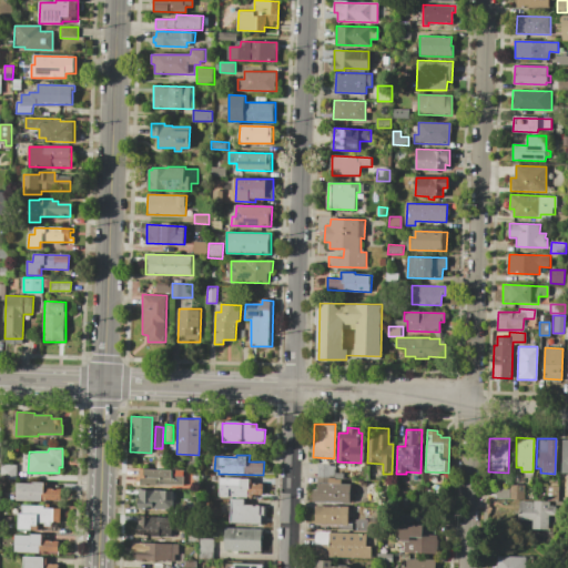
[(0,465),(14,465),(14,479),(0,479),(0,465)]
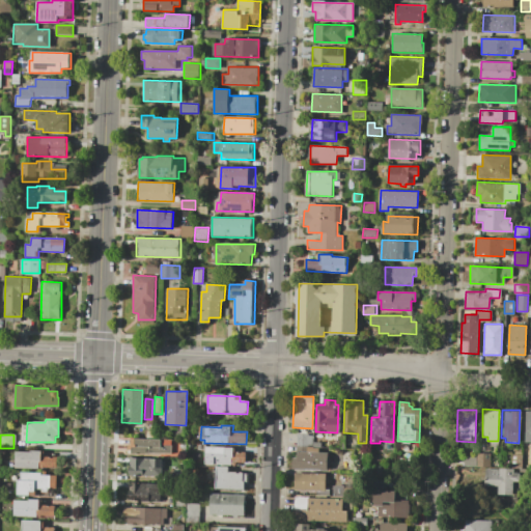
[(296,435),(313,435),(313,448),(296,448),(296,435)]
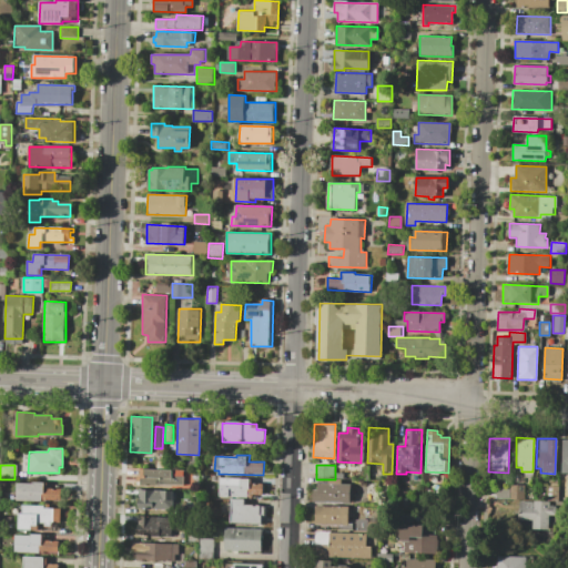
[(141,469),(183,470),(182,486),(134,484),(134,476),(140,477),(141,469)]
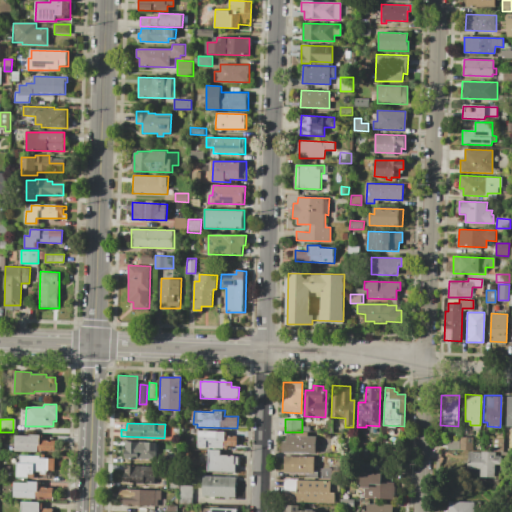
[(198,431),(220,432),(220,435),(237,435),(237,449),(197,448),(198,431)]
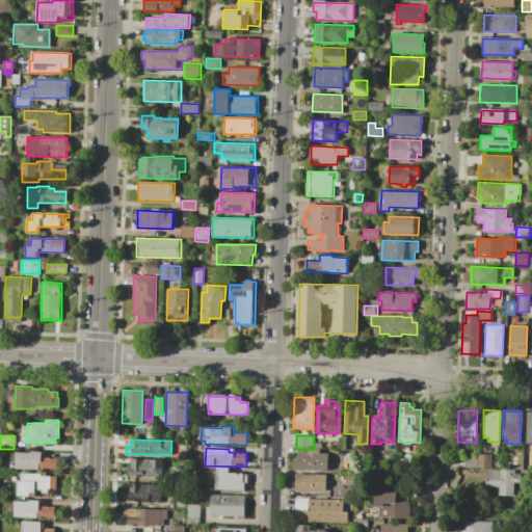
[(314,449),(320,450),(320,453),(328,454),(327,471),(319,471),(292,470),(292,458),(295,458),(296,449),(314,449)]
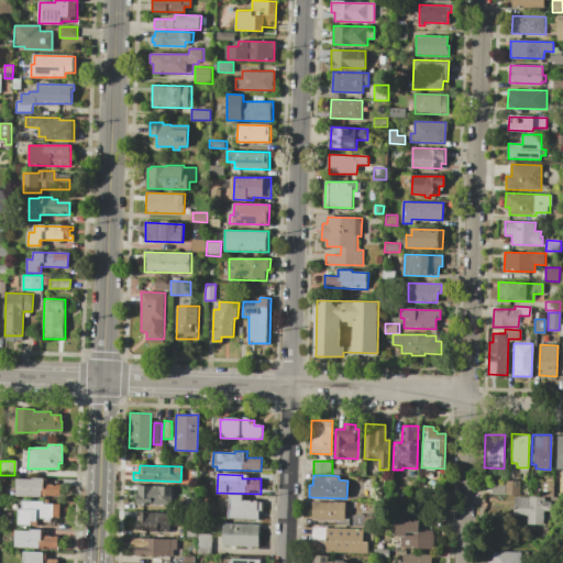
[(17,479),(33,479),(33,478),(46,478),(46,486),(61,486),(61,496),(17,496),(17,479)]
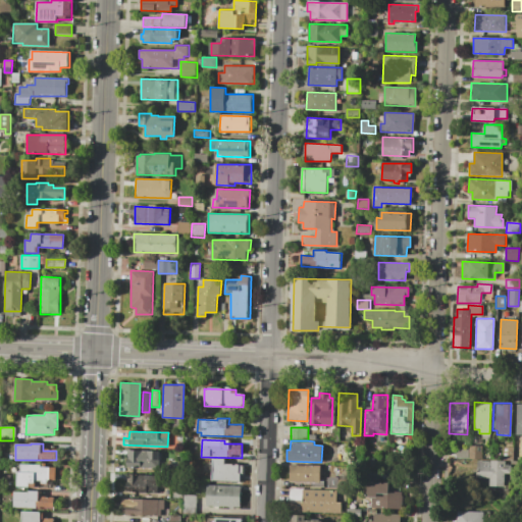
[(470,446),(480,446),(480,459),(469,459),(470,446)]
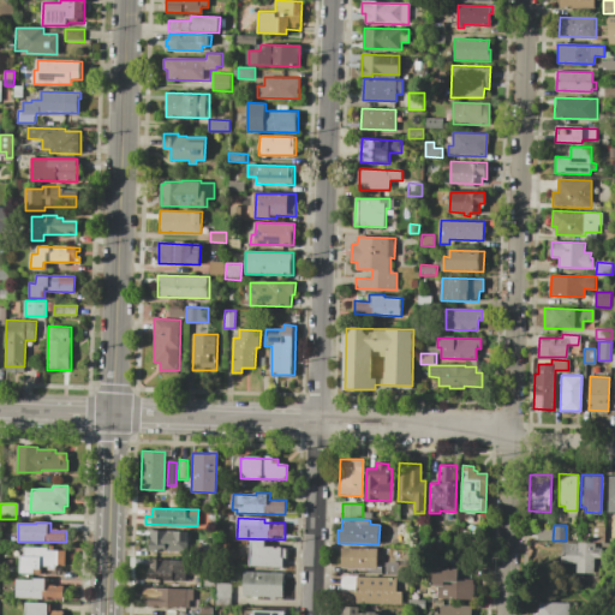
[(593,525),(604,525),(603,542),(592,542),(593,525)]
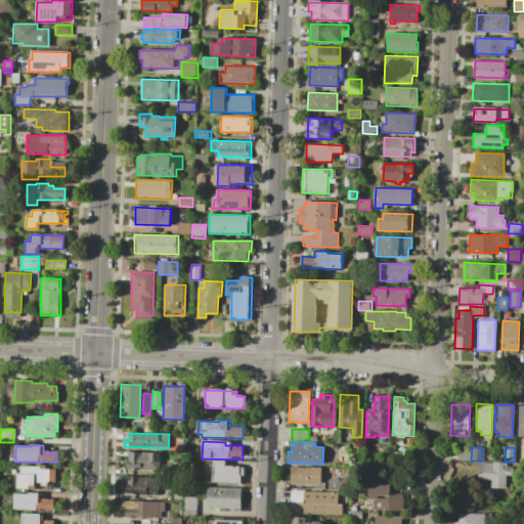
[(127,450),(133,450),(133,452),(159,453),(159,470),(127,469),(127,450)]
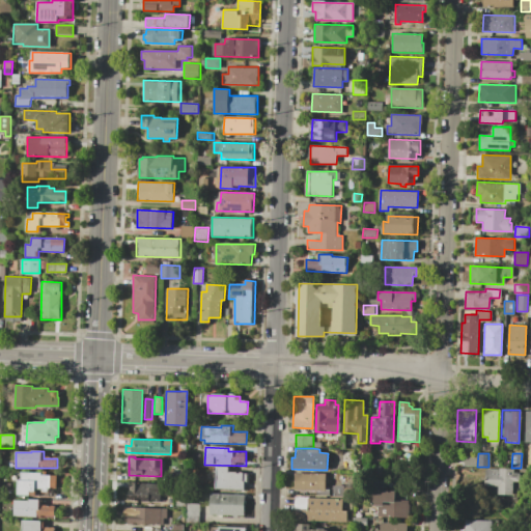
[(464,456),(476,456),(475,466),(464,466),(464,456)]
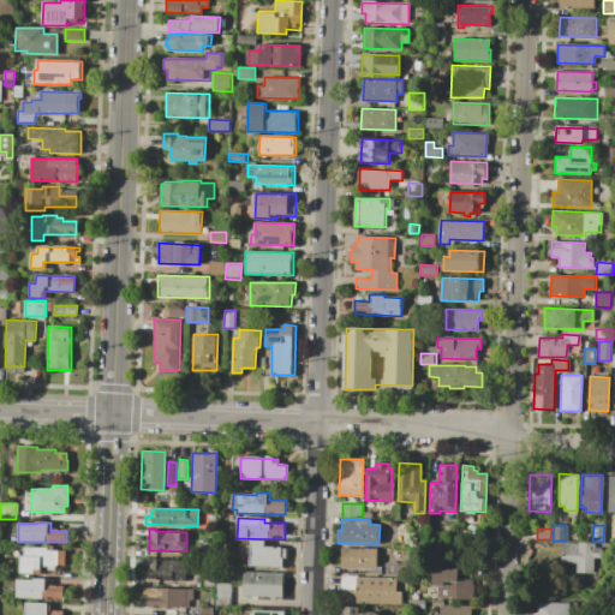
[(250,541),(266,541),(264,548),(286,548),(286,559),(284,559),(284,568),(249,567),(250,541)]
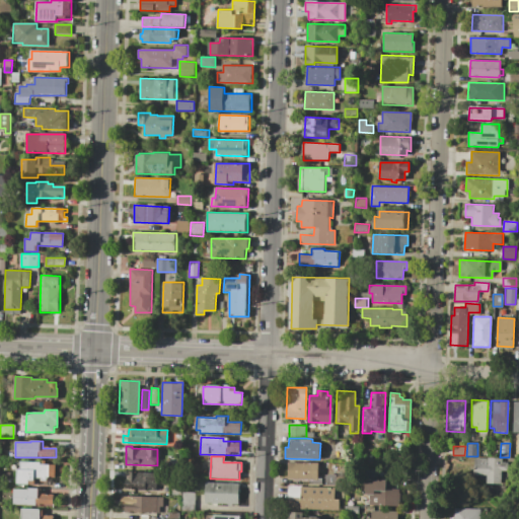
[(473,458),(488,459),(488,457),(502,457),(502,463),(507,463),(506,470),(501,470),(501,484),(486,483),(486,474),(472,473),(473,458)]
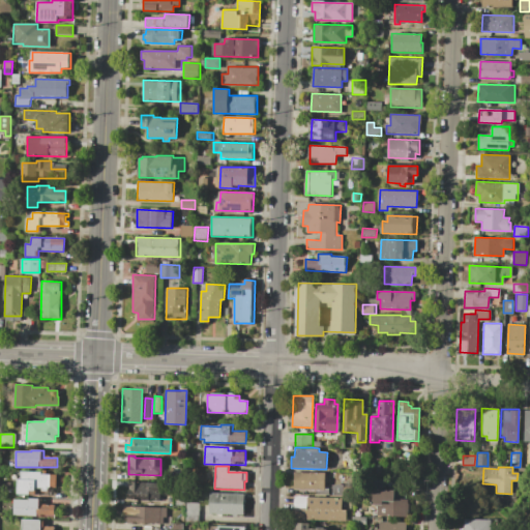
[(21,471),(47,471),(47,473),(57,474),(57,488),(48,487),(48,491),(41,491),(41,487),(35,487),(35,494),(18,494),(18,479),(21,479),(21,471)]
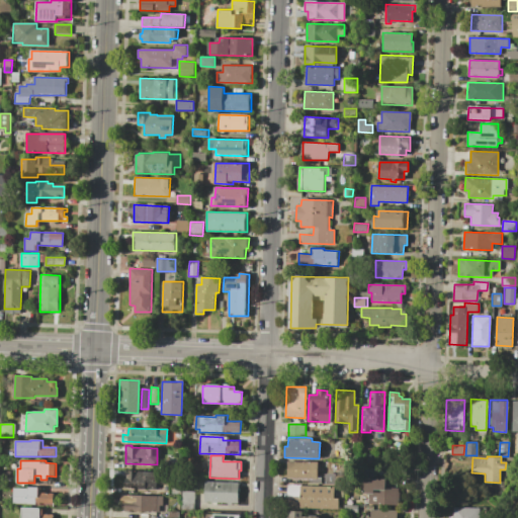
[(286,460),(316,461),(315,479),(286,478),(286,460)]
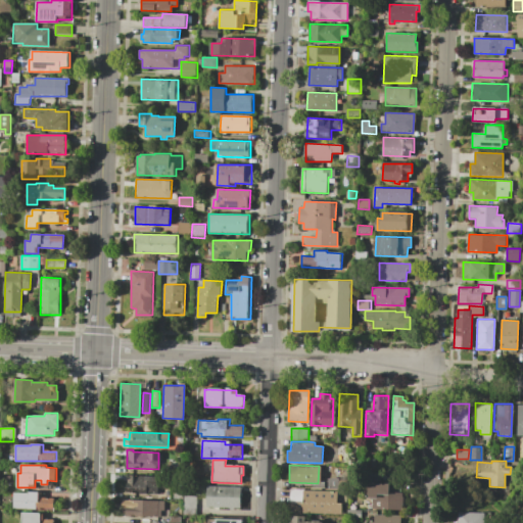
[(126,474),(136,475),(159,476),(159,493),(126,492),(126,474)]
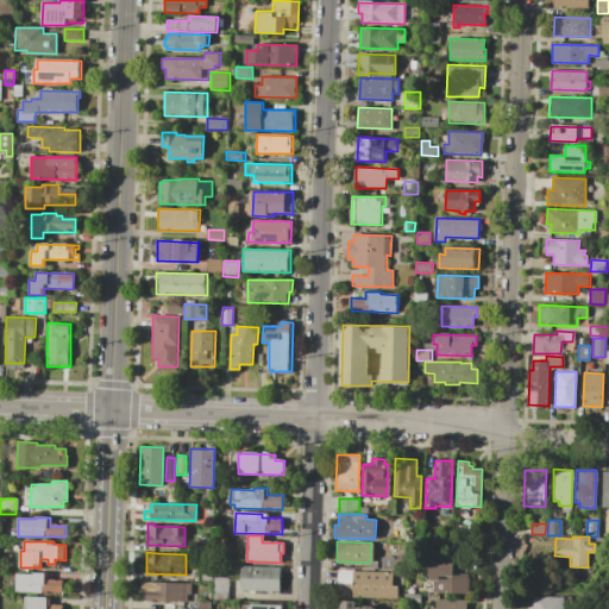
[(426,563),(454,564),(454,572),(470,572),(469,594),(433,592),(433,582),(426,581),(426,563)]
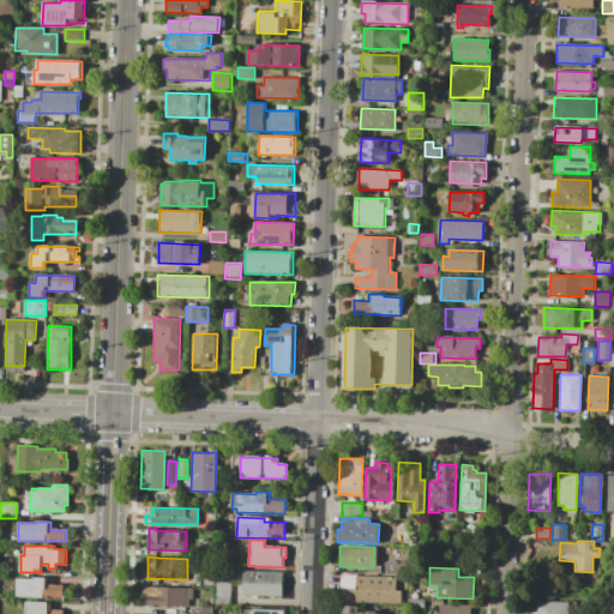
[(242,570),(283,571),(282,596),(241,595),(242,570)]
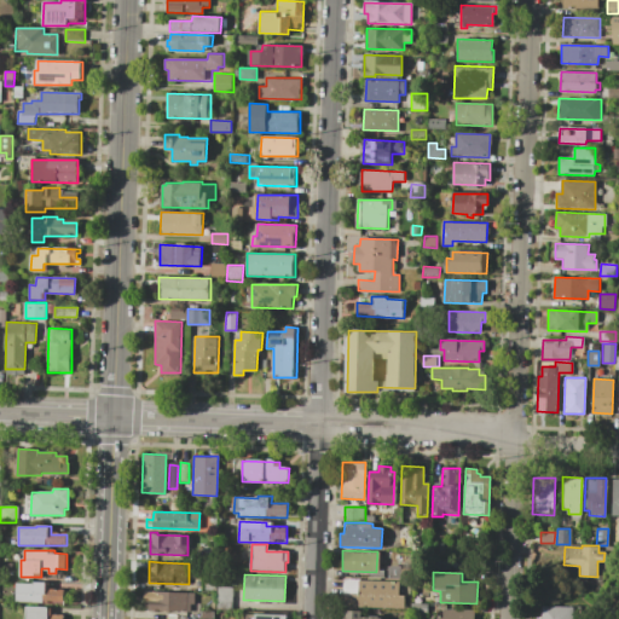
[(202,577),(214,577),(214,591),(201,591),(202,577)]
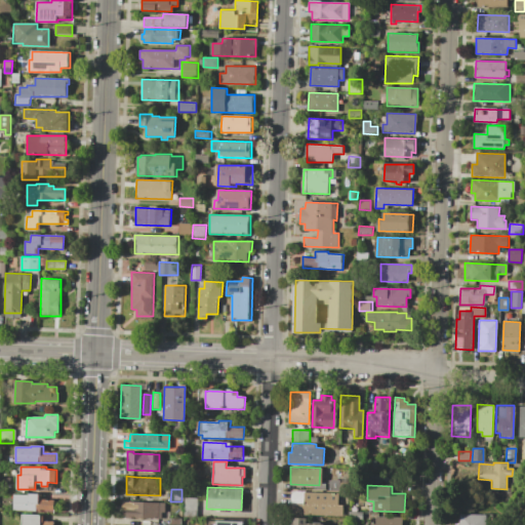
[(291,491),(339,492),(338,507),(342,507),(342,517),(290,516),(291,491)]
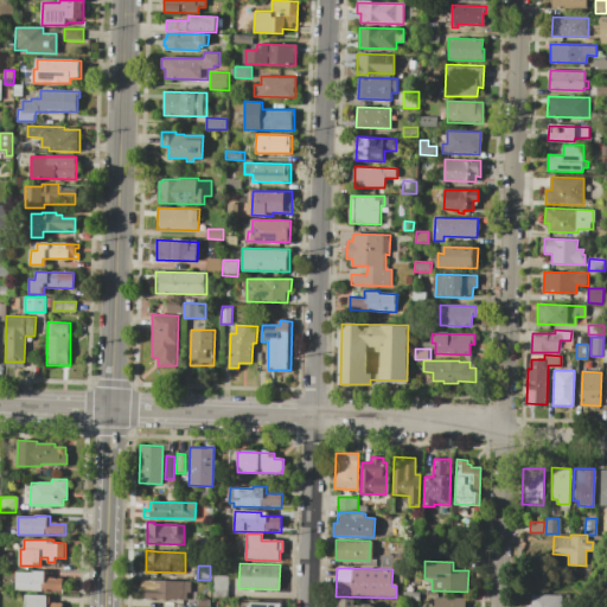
[(17,572),(33,572),(33,570),(48,570),(48,579),(57,579),(57,590),(16,590),(17,572)]
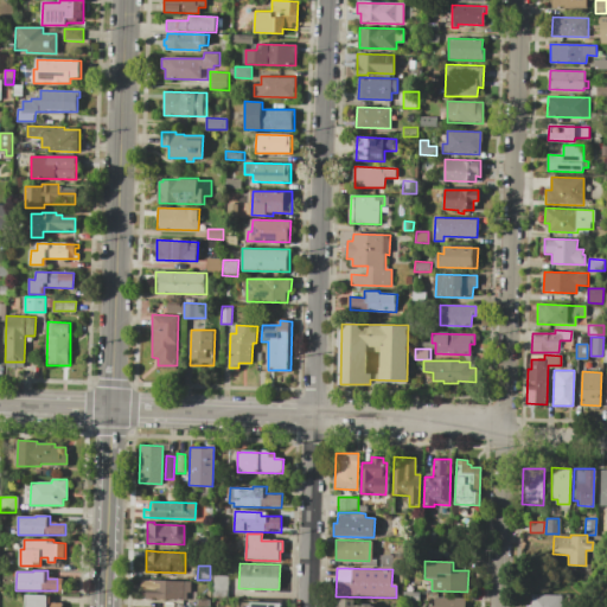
[(213,576),(229,576),(228,596),(212,596),(213,576)]
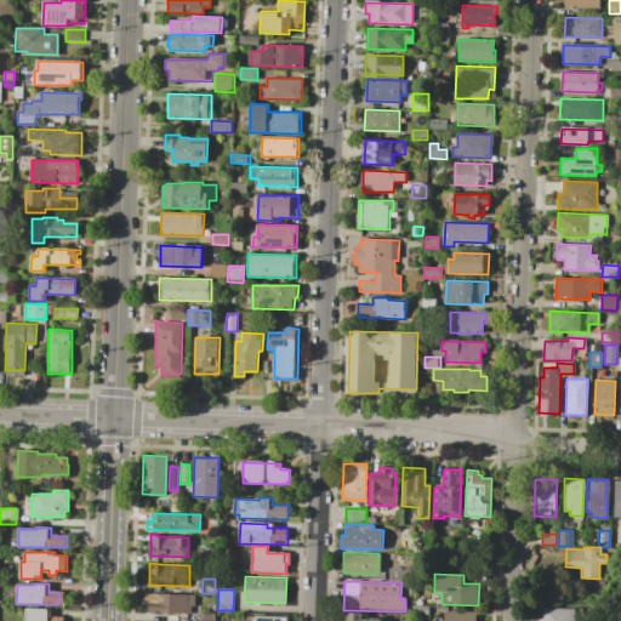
[(154,593),(193,594),(192,614),(149,613),(151,607),(153,607),(154,593)]
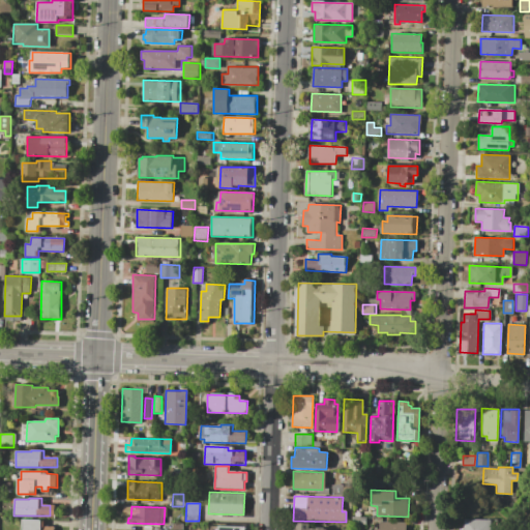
[(351,517),(366,518),(366,527),(351,526),(351,517)]
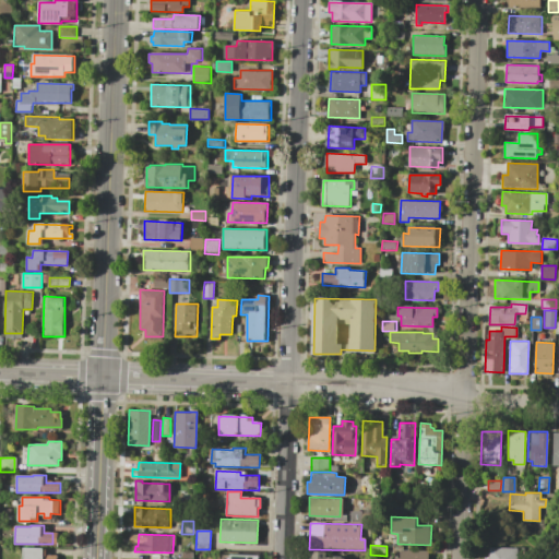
[(23,558),(23,547),(47,548),(47,554),(57,555),(56,558),(23,558)]
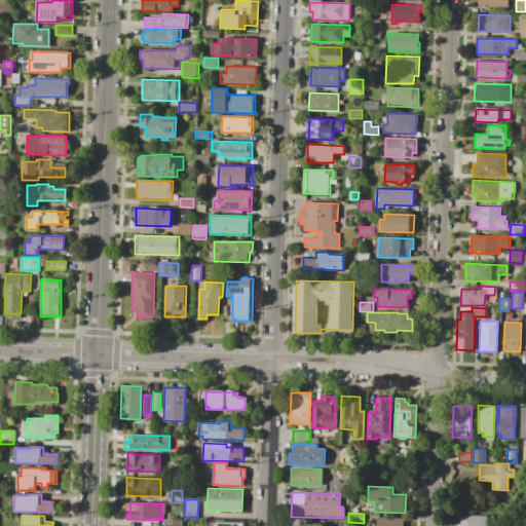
[(459,525),(460,515),(486,516),(486,525),(459,525)]
